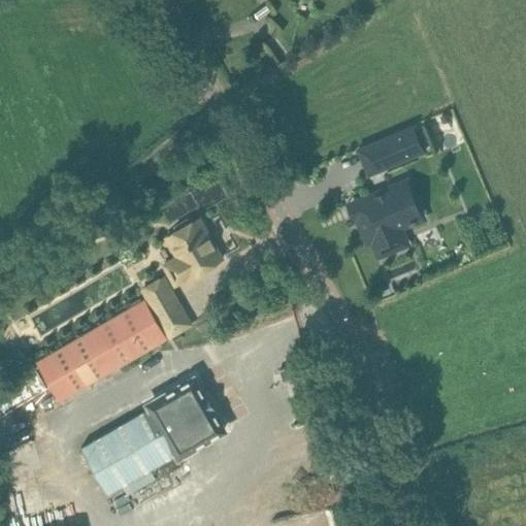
[(413,127),(356,152),(362,165),(385,156),(389,166),(387,166),(387,167),(412,157),(408,149),(419,144),(419,145),(420,144),(413,127)]
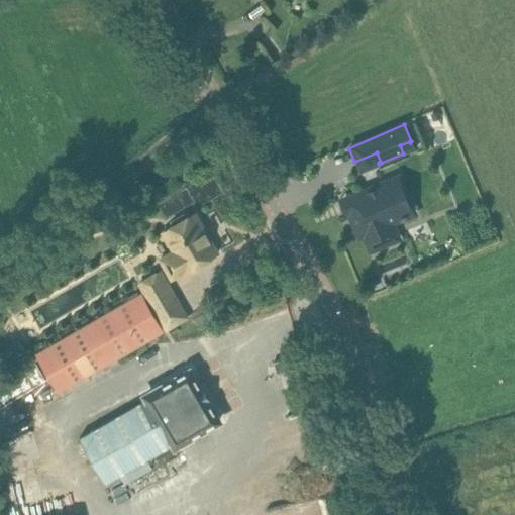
[(393,237),(394,234),(388,219),(392,217),(387,205),(404,197),(397,179),(345,200),(349,212),(348,213),(348,214),(358,237),(363,235),(368,245),(369,245),(372,246),(374,246),(377,246),(379,246),(382,245),(385,244),(388,242),(389,241),(391,239),(393,237)]
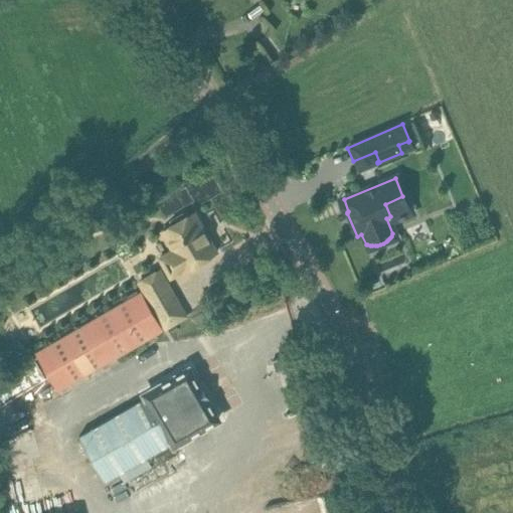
[(171,226),(160,232),(171,251),(158,260),(169,279),(182,272),(183,272),(215,253),(193,214),(184,219),(181,214),(169,222),(171,226)]
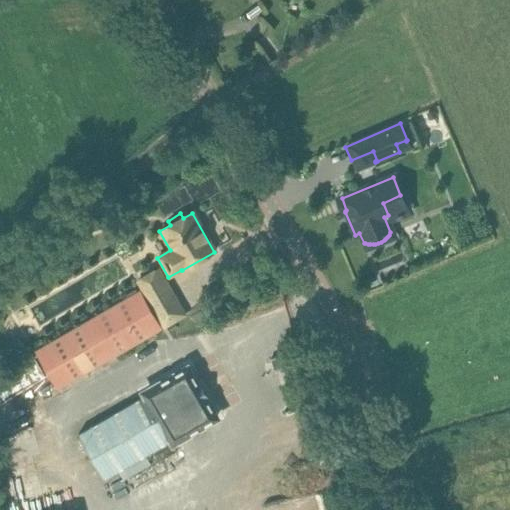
[(157,270),(136,281),(163,327),(183,315),(157,270)]
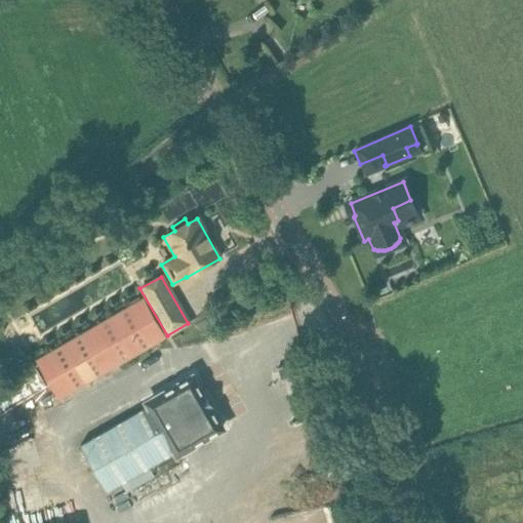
[(35,361),(56,400),(163,338),(142,299),(35,361)]
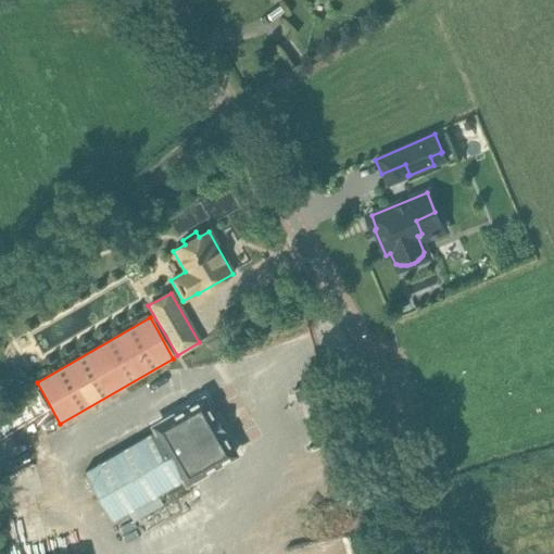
[(0,442),(49,414),(36,391),(0,412),(0,442)]
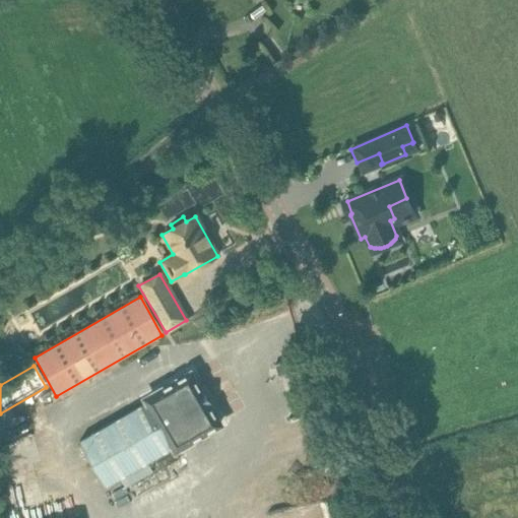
[(79,442),(105,487),(169,450),(173,456),(222,427),(190,369),(139,398),(142,404),(79,442)]
